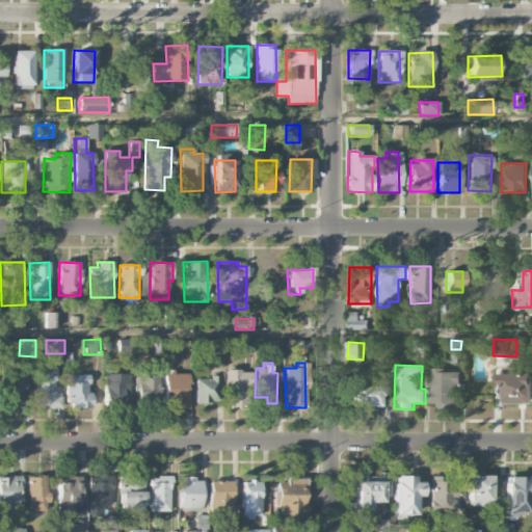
[(56,368),(34,368),(35,409),(61,408),(61,387),(57,387),(56,368)]
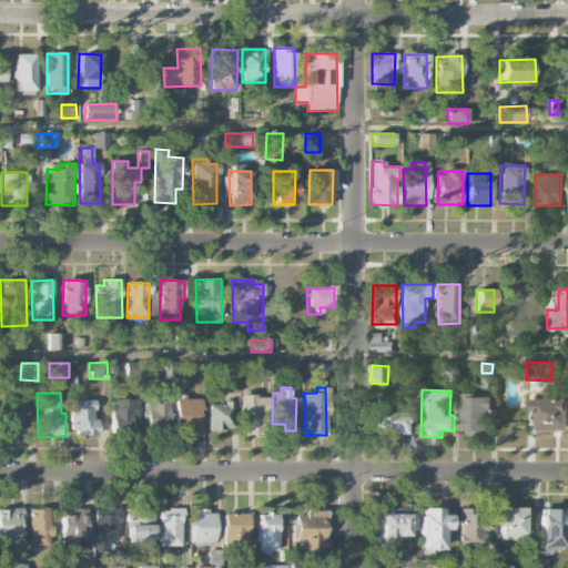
[(492,435),(492,395),(460,395),(460,434),(492,435)]
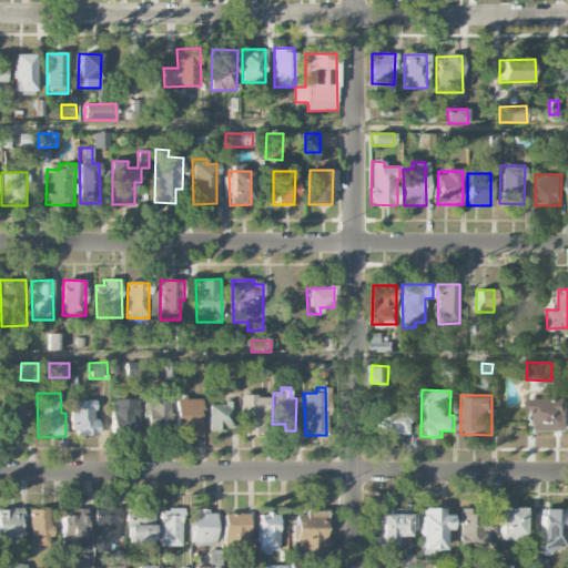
[(240,434),(267,434),(269,396),(241,396),(240,434)]
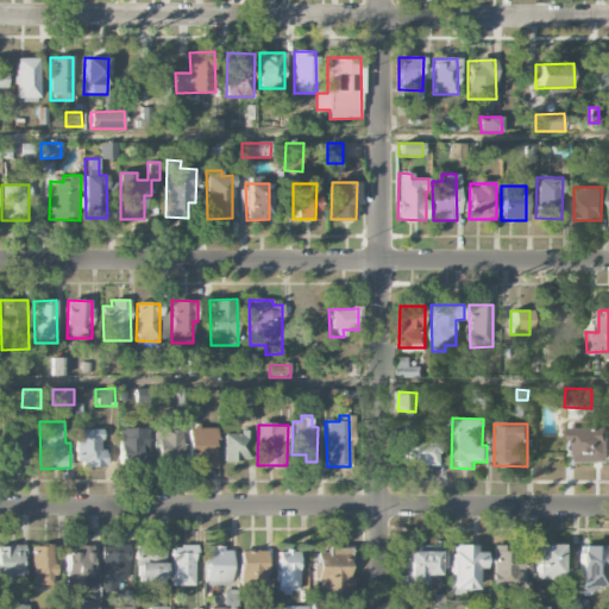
[(30,427),(7,426),(7,466),(30,468),(30,427)]
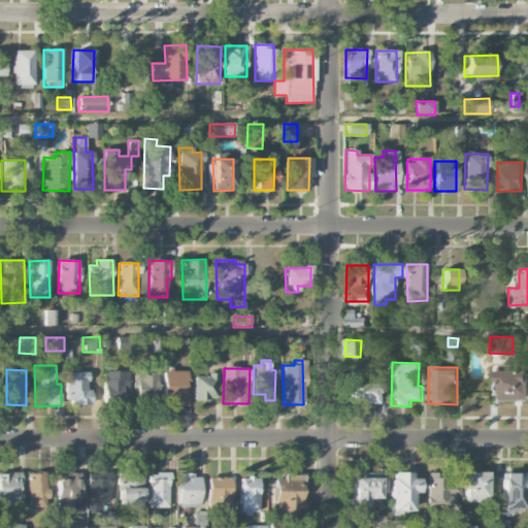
[(163,370),(163,405),(188,406),(188,370),(163,370)]
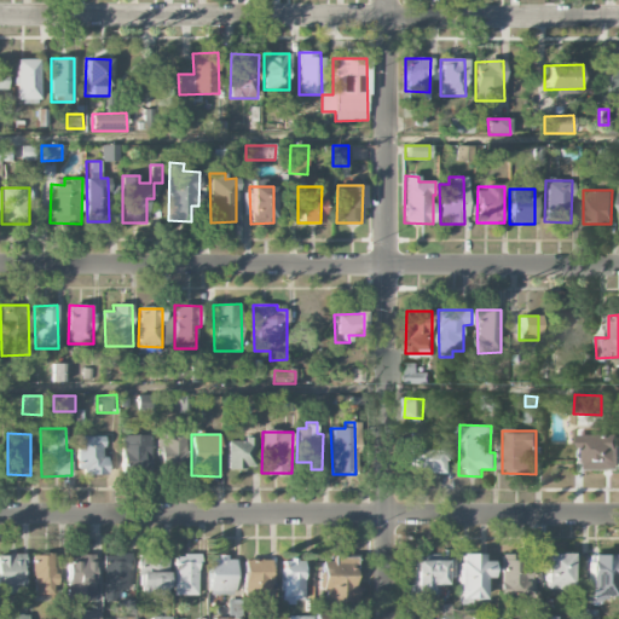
[(590,470),(618,469),(618,434),(584,435),(584,460),(590,460),(590,470)]
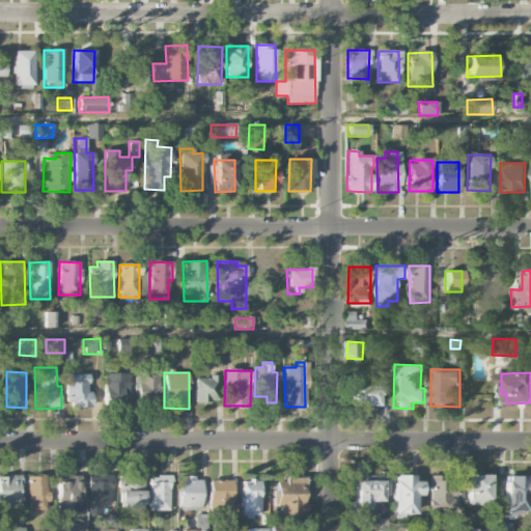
[(130,373),(104,373),(104,407),(130,408),(130,373)]
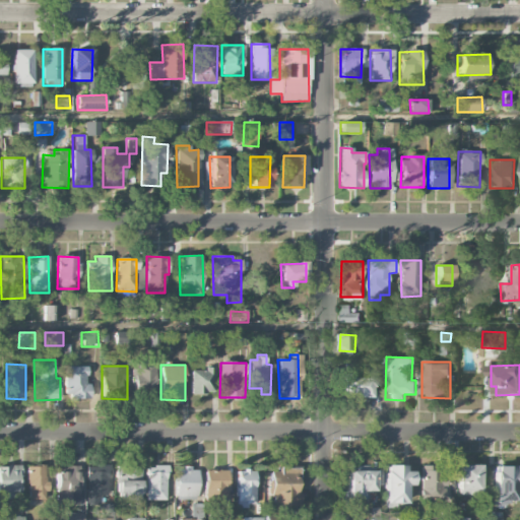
[(65,398),(90,397),(90,384),(87,384),(86,367),(64,367),(65,398)]
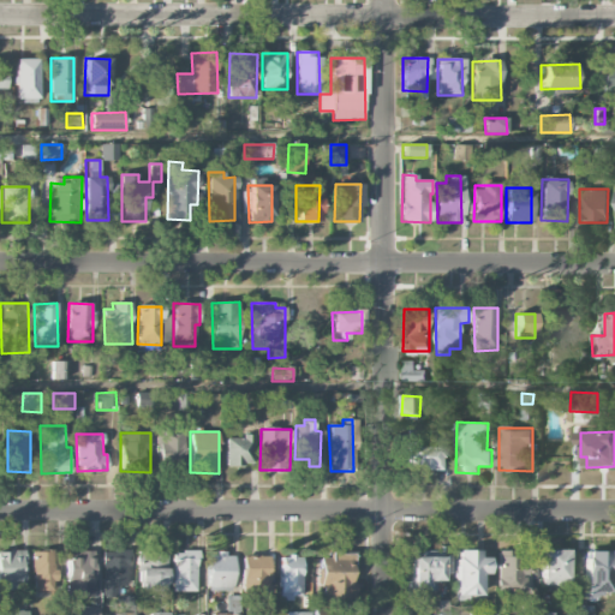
[(226,437),(227,465),(254,465),(252,437),(226,437)]
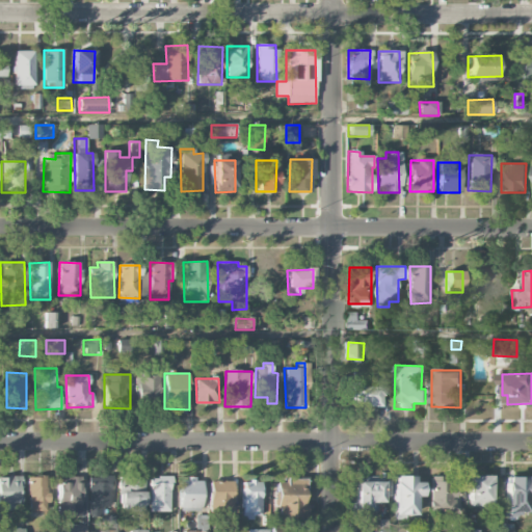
[(155,398),(158,383),(148,381),(144,397),(155,398)]
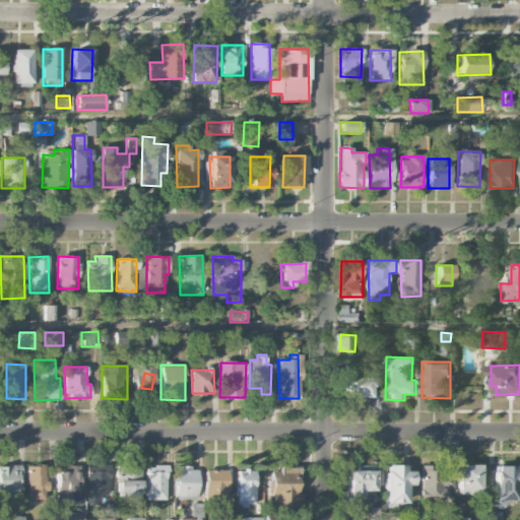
[(372,378),(346,378),(345,396),(372,397),(372,378)]
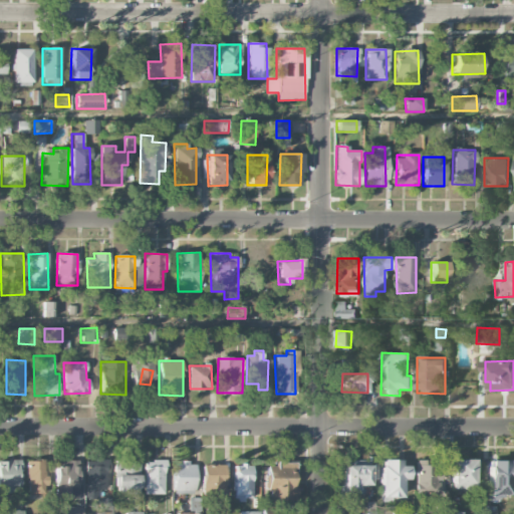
[(0,493),(18,494),(19,461),(0,460),(0,493)]
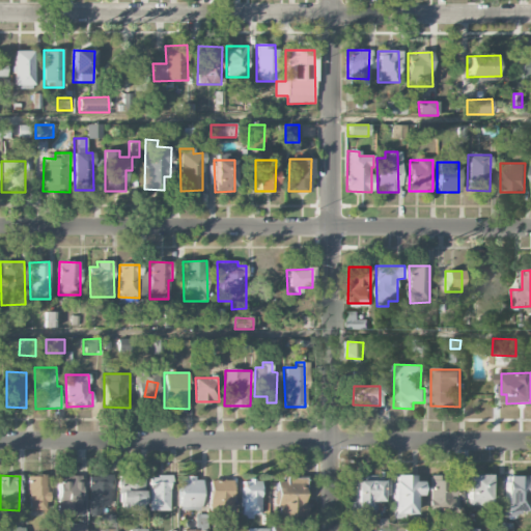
[(49,501),(49,475),(27,476),(28,510),(44,510),(44,502),(49,501)]
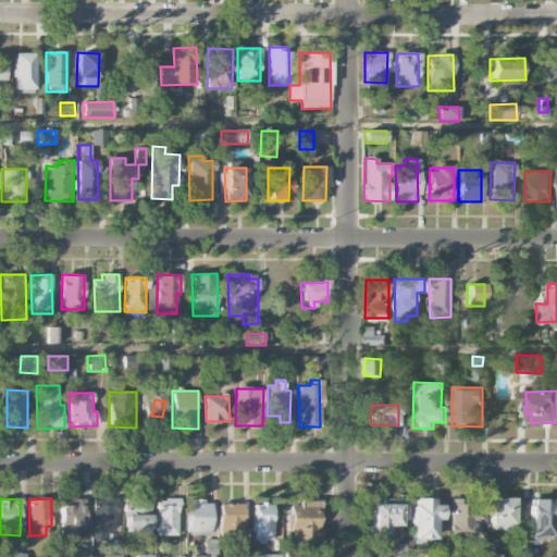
[(93,498),(94,515),(98,515),(98,531),(116,530),(116,498),(93,498)]
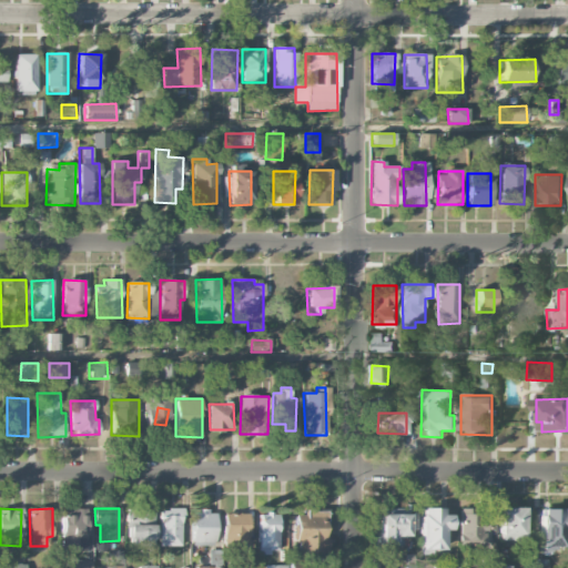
[(442,508),(419,508),(419,555),(433,555),(433,550),(444,550),(444,531),(450,531),(450,515),(442,515),(442,508)]
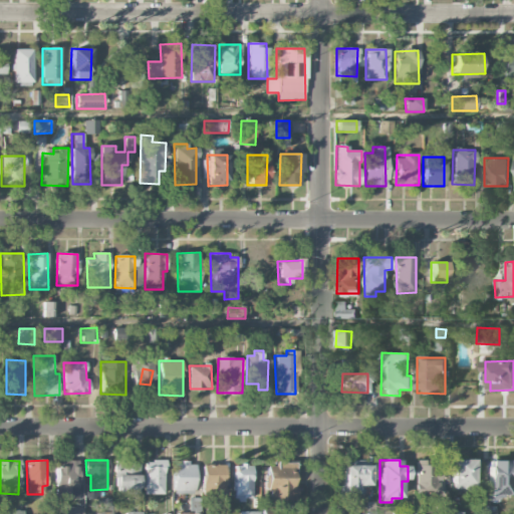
[(474,485),(473,473),(478,473),(478,460),(451,460),(452,486),(474,485)]
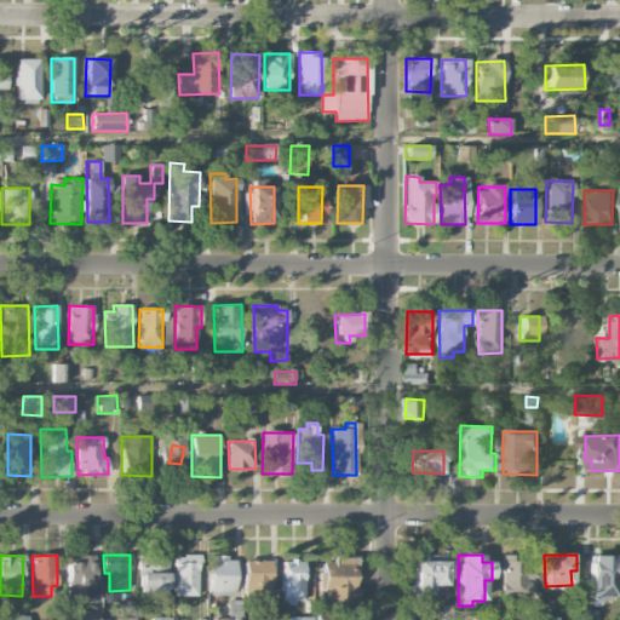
[(173,596),(199,597),(200,556),(174,556),(173,596)]
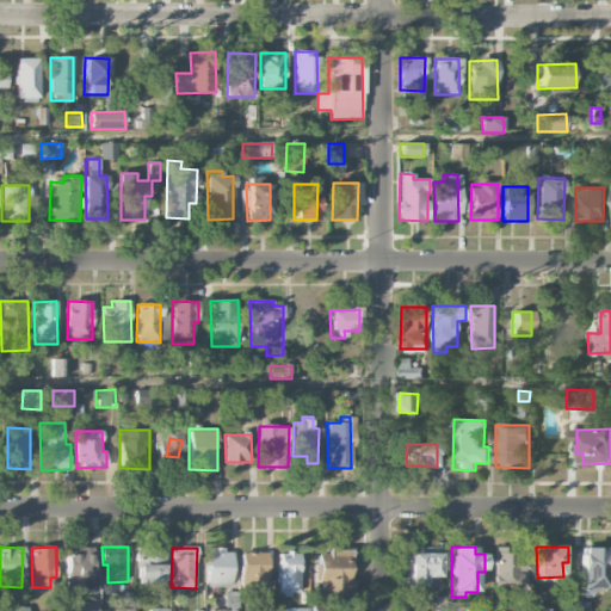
[(429,587),(429,578),(438,578),(437,548),(407,548),(407,587),(429,587)]
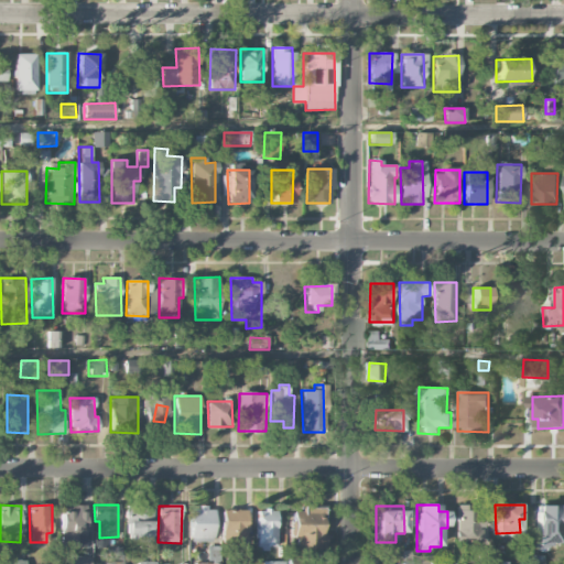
[(484,507),(457,506),(456,541),(483,542),(484,507)]
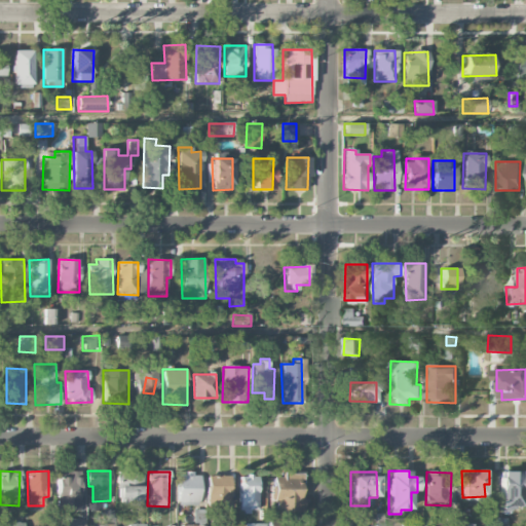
[(525,482),(525,472),(499,472),(499,508),(521,508),(521,490),(525,490),(525,482)]
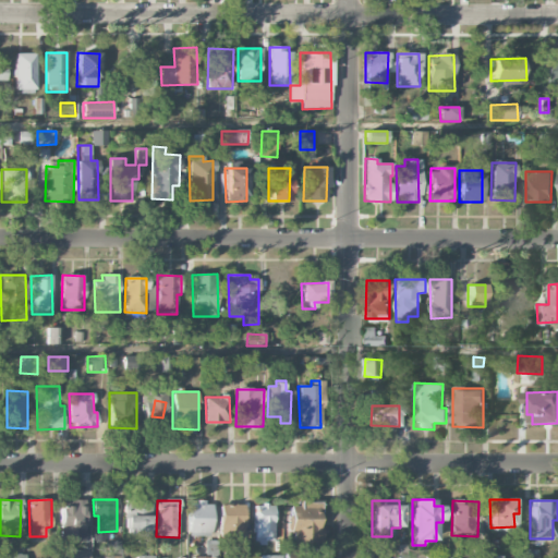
[(61,501),(60,541),(91,542),(92,501),(61,501)]
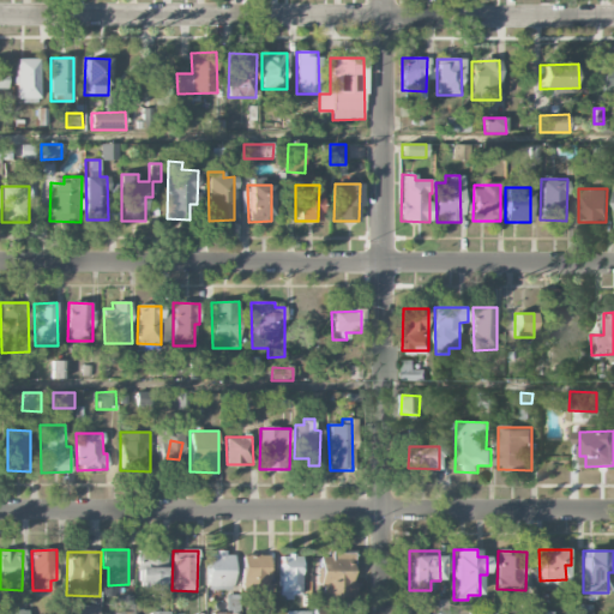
[(234,553),(208,553),(206,590),(233,590),(234,553)]
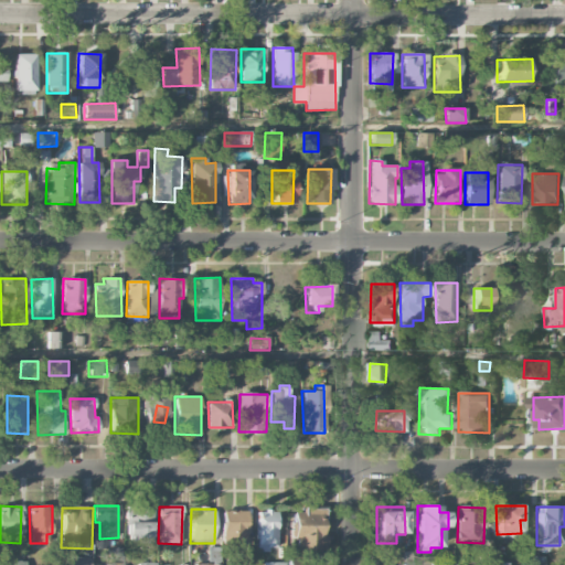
[(291,512),(291,539),(297,539),(296,550),(324,550),(324,509),(301,509),(301,512),(291,512)]
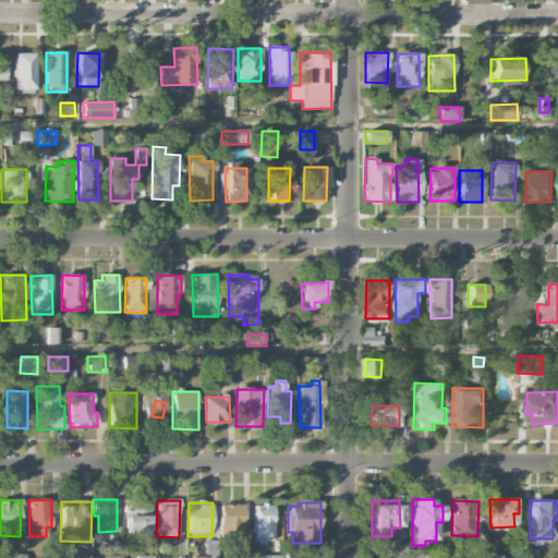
[(243,504),(220,505),(221,544),(243,543),(243,504)]
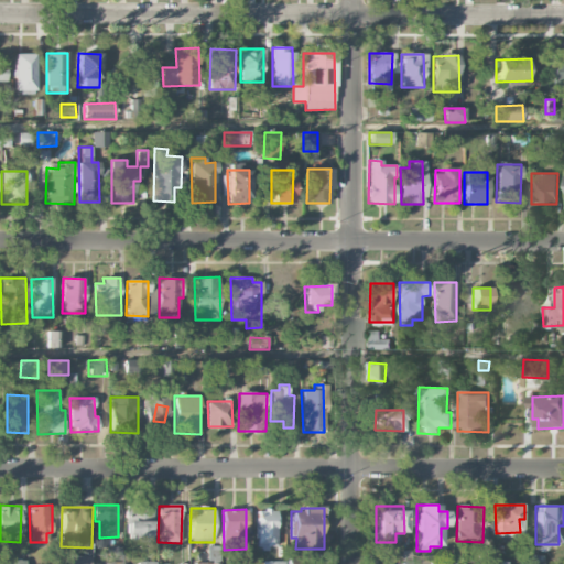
[(277,550),(277,510),(257,510),(257,549),(277,550)]
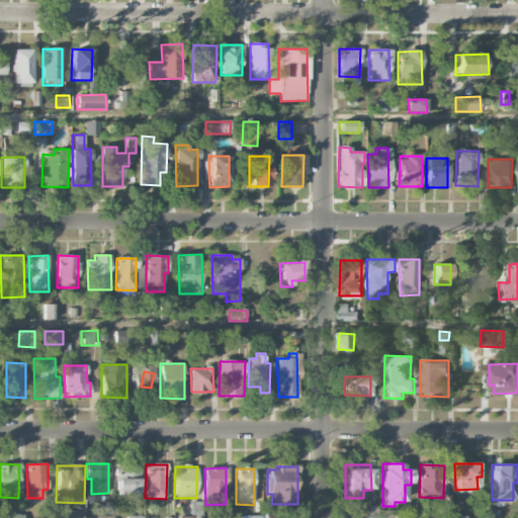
[(117,499),(140,499),(140,476),(117,475),(117,499)]
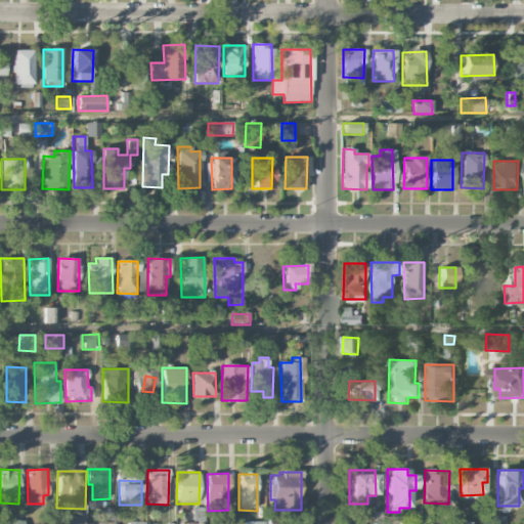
[(97,523),(113,523),(113,510),(101,511),(102,522),(97,522),(97,523)]
